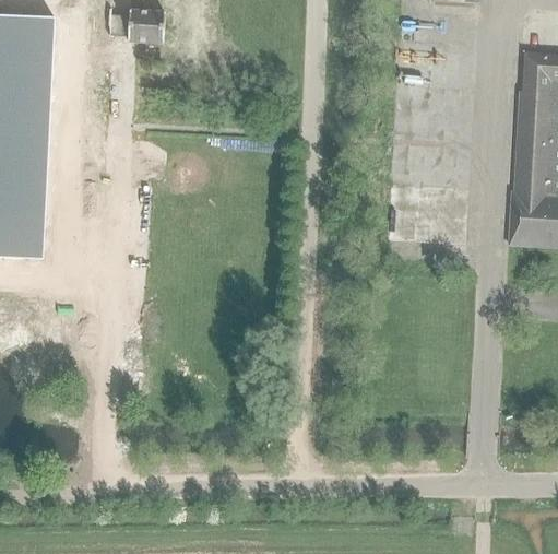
[(127,15),(127,30),(127,35),(162,36),(163,7),(128,4),(127,15)]
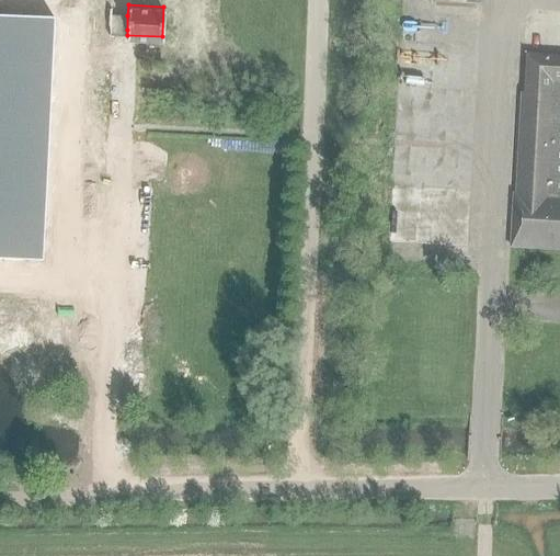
[(0,254),(42,258),(54,15),(0,13),(0,254)]
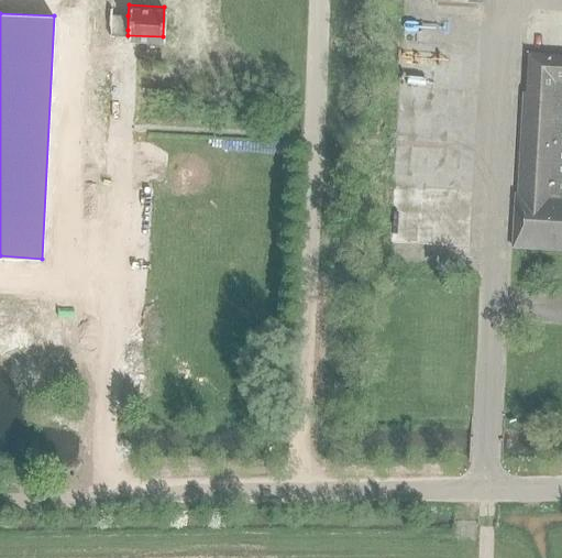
[(510,193),(508,242),(508,247),(561,249),(561,55),(528,54),(526,93),(520,91),(516,194),(510,193)]
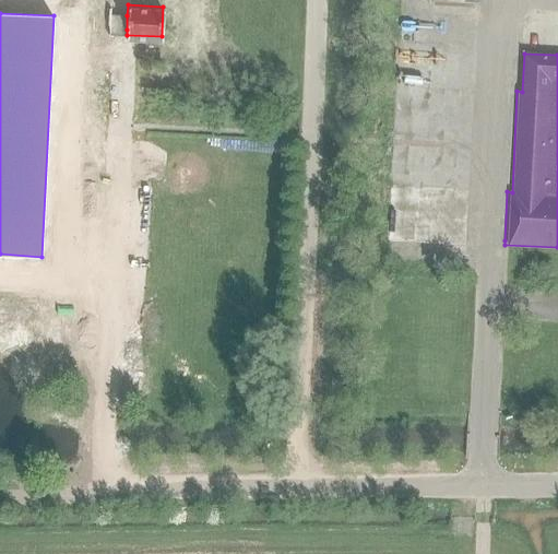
[(161,77),(161,87),(174,87),(174,77),(161,77)]
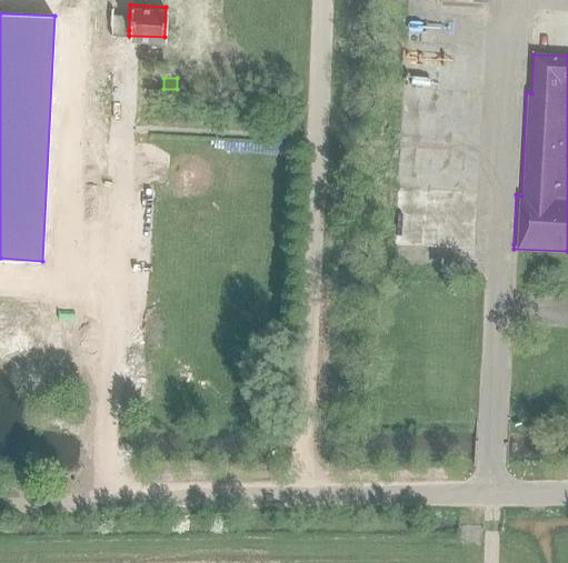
[(145,211),(153,211),(153,187),(145,187),(145,211)]
